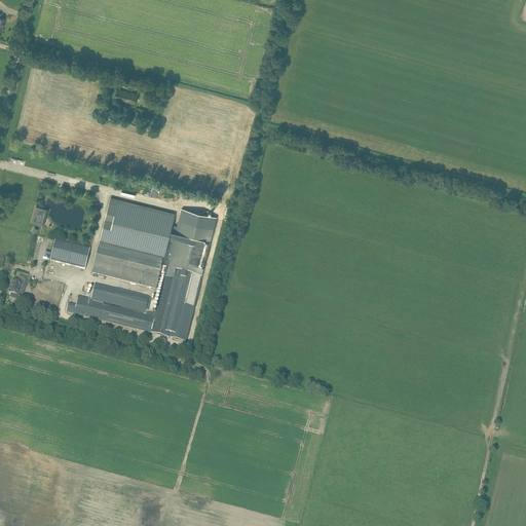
[(112,99),(135,105),(137,95),(115,88),(112,99)]
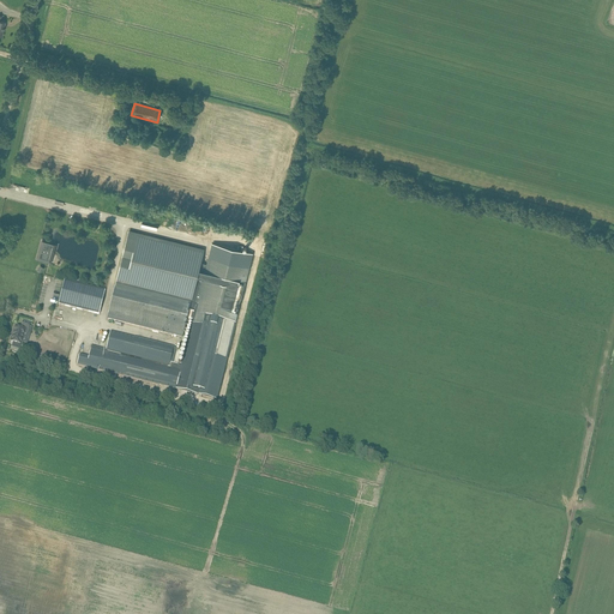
[(174,120),(185,124),(187,116),(176,113),(174,120)]
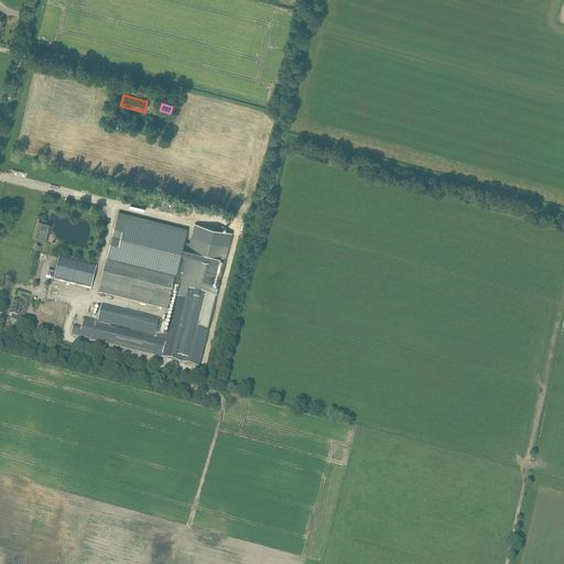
[(143,123),(120,118),(119,122),(142,128),(143,123)]
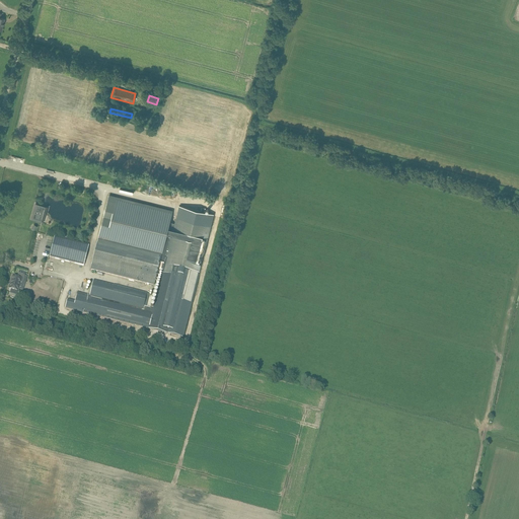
[(147,302),(149,294),(93,280),(89,295),(77,292),(75,302),(67,300),(65,308),(85,312),(183,338),(200,273),(214,215),(205,213),(206,209),(202,208),(201,212),(178,206),(174,224),(170,222),(172,211),(108,195),(90,270),(154,286),(158,272),(163,273),(155,304),(147,302)]
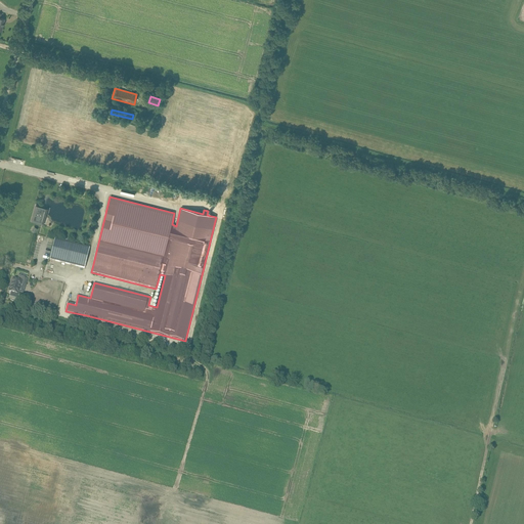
[(38,206),(34,219),(42,221),(46,208),(38,206)]
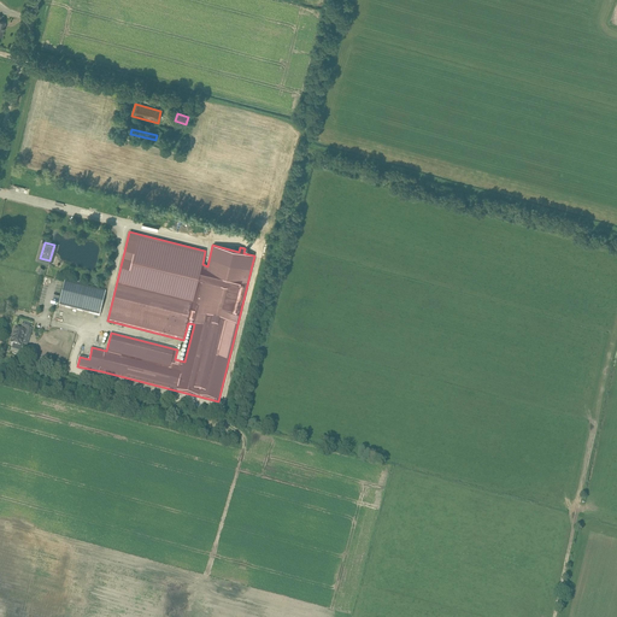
[(106,293),(64,282),(59,306),(100,316),(106,293)]
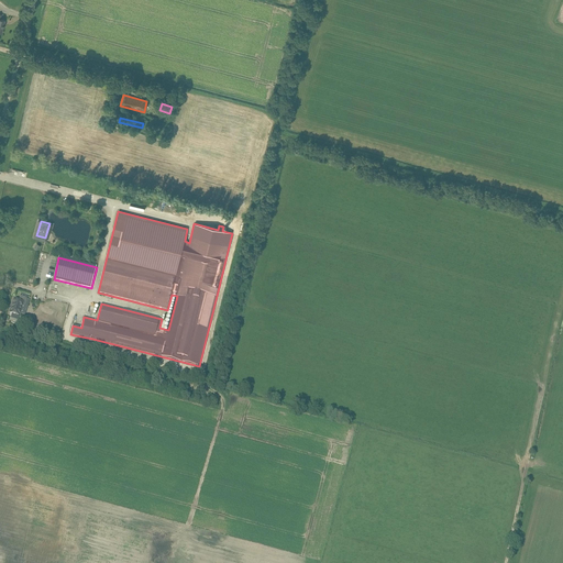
[(13,299),(10,312),(12,313),(11,318),(18,320),(21,307),(24,308),(28,297),(23,295),(22,295),(21,296),(20,297),(19,300),(13,299)]
